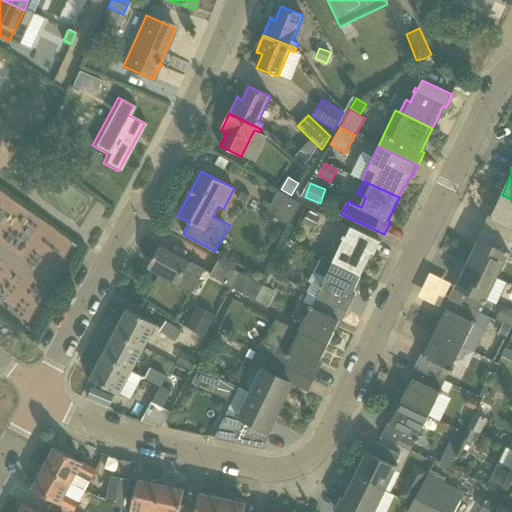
[(279,191),(266,212),(289,225),(301,204),(279,191)]
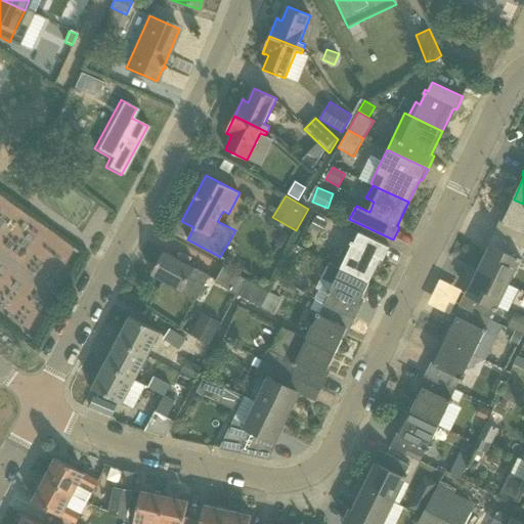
[(523,204),(514,200),(503,222),(499,221),(493,233),(523,248),(523,204)]
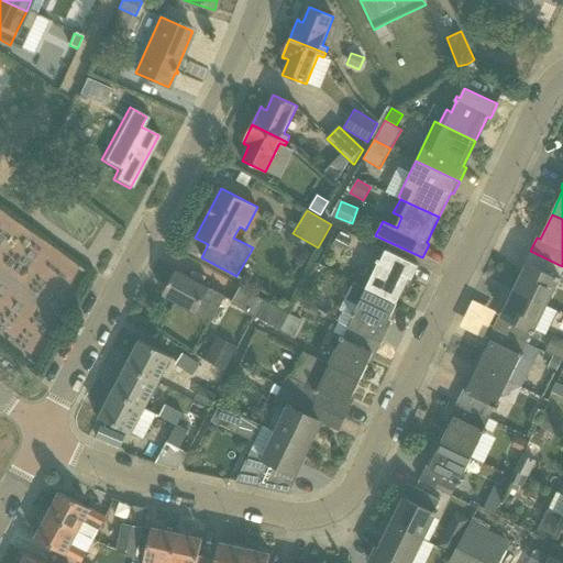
[(352,241),(340,233),(333,245),(345,253),(352,241)]
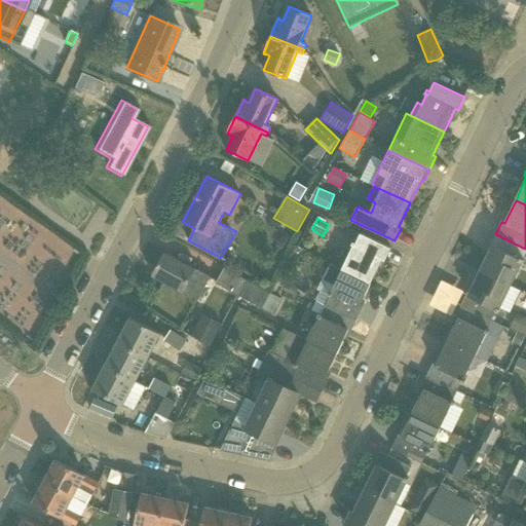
[(391,249),(362,233),(357,242),(353,241),(351,246),(353,247),(342,270),(371,284),(382,260),(385,261),(391,249)]
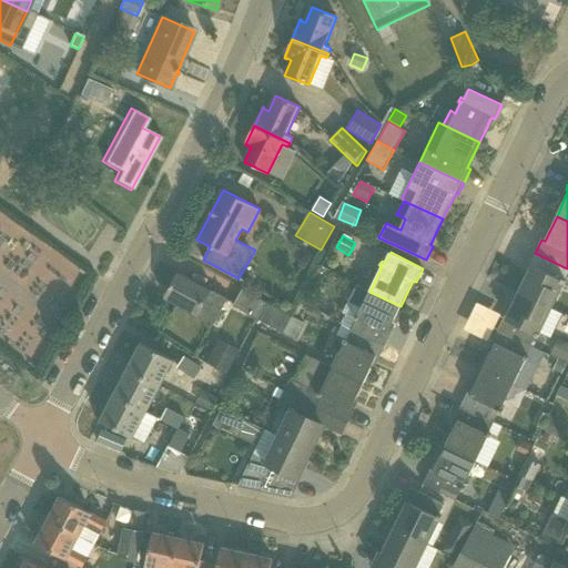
[(551,308),(561,285),(567,287),(567,269),(535,253),(529,266),(533,267),(519,293),(551,308)]
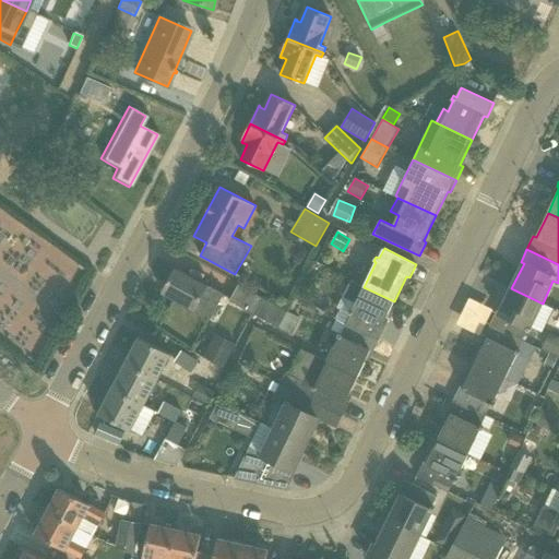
[(163,294),(194,310),(194,309),(211,319),(217,306),(224,294),(176,269),(163,294)]
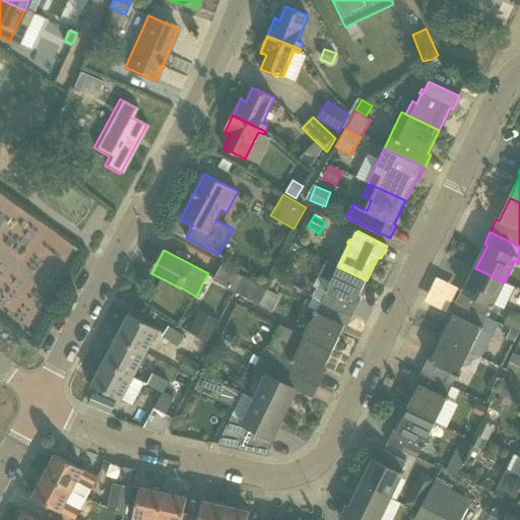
[(284,282),(291,266),(281,261),(273,277),(284,282)]
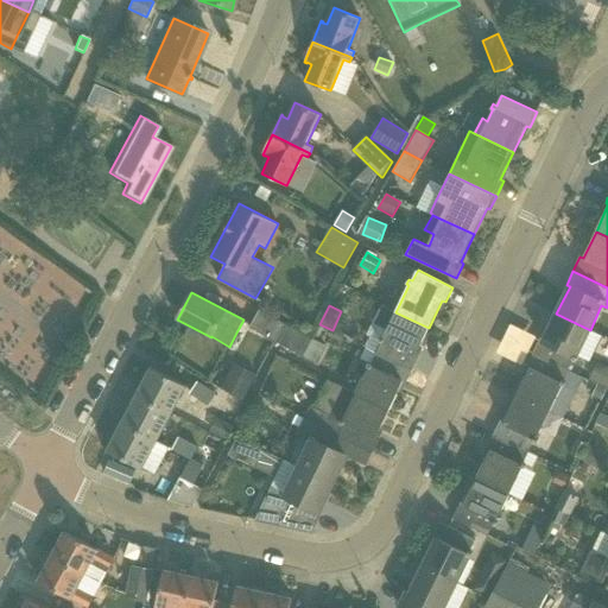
[(416,354),(429,328),(396,312),(382,305),(374,323),(387,330),(384,337),(381,336),(379,340),(372,336),(366,348),(412,371),(419,356),(416,354)]
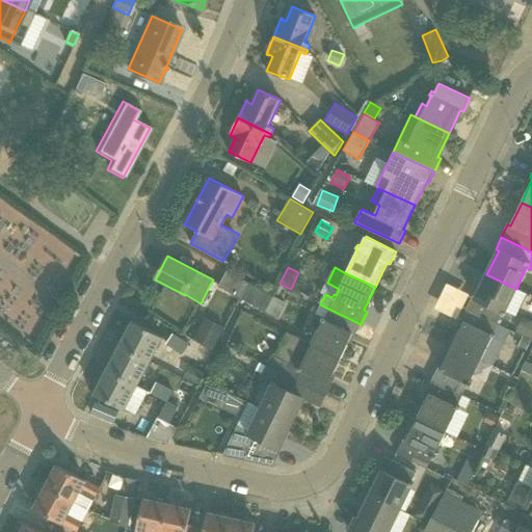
[(228,271),(218,286),(242,298),(249,284),(228,271)]
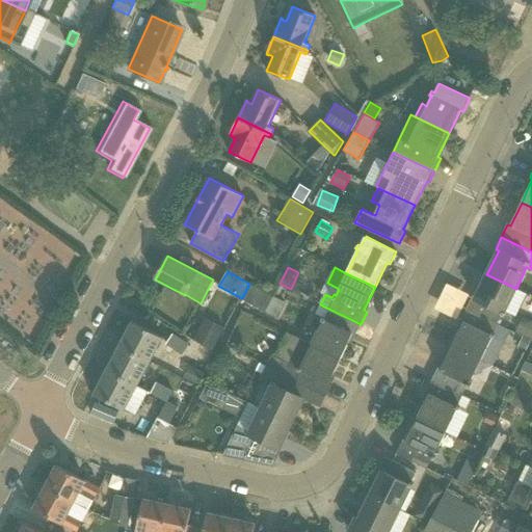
[(505,312),(516,289),(486,274),(476,298),(473,296),(467,309),(497,324),(498,324),(502,315),(505,317),(507,314),(505,312)]
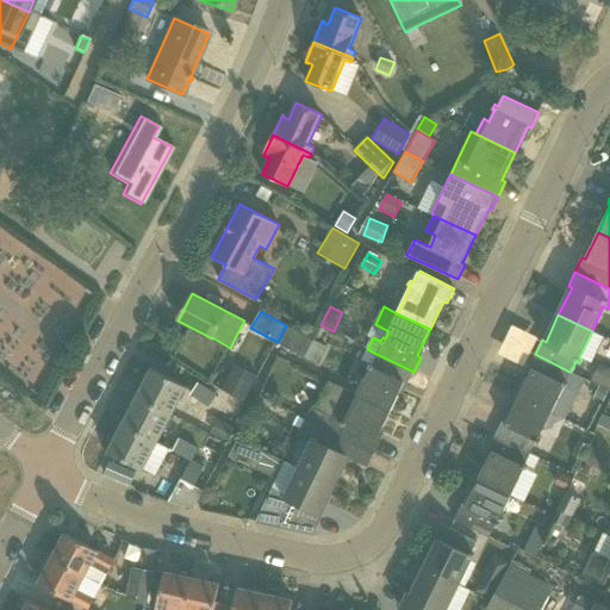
[(528,365),(541,336),(515,324),(503,353),(528,365)]
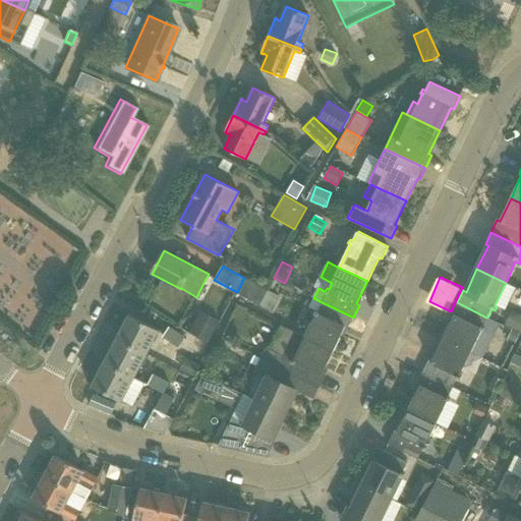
[(244,278),(237,292),(256,303),(265,289),(244,278)]
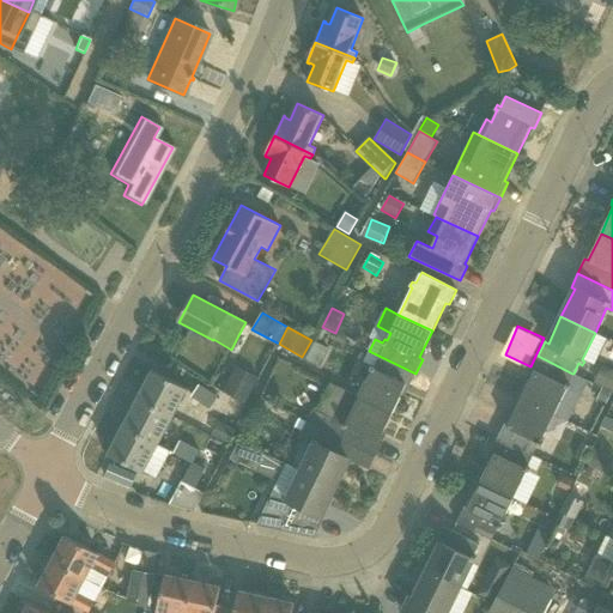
[(408,387),(416,374),(369,351),(364,362),(371,365),(370,369),(371,370),(359,396),(393,413),(406,386),(408,387)]
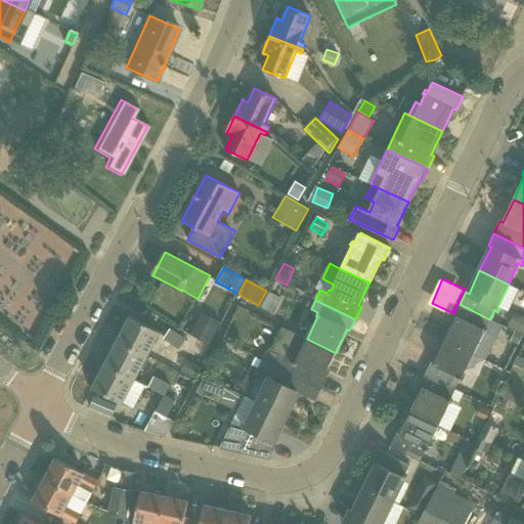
[(474,355),(485,331),(484,331),(489,319),(460,304),(453,316),(456,317),(445,341),(474,355)]
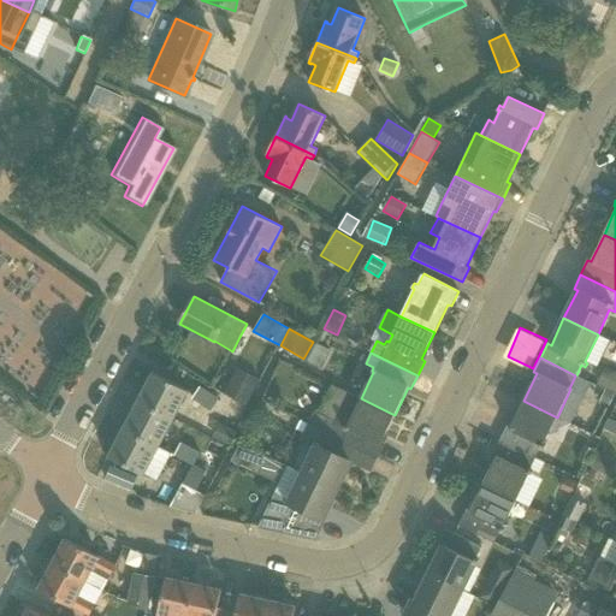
[(597,385),(605,390),(615,394),(615,391),(615,372),(605,367),(597,385)]
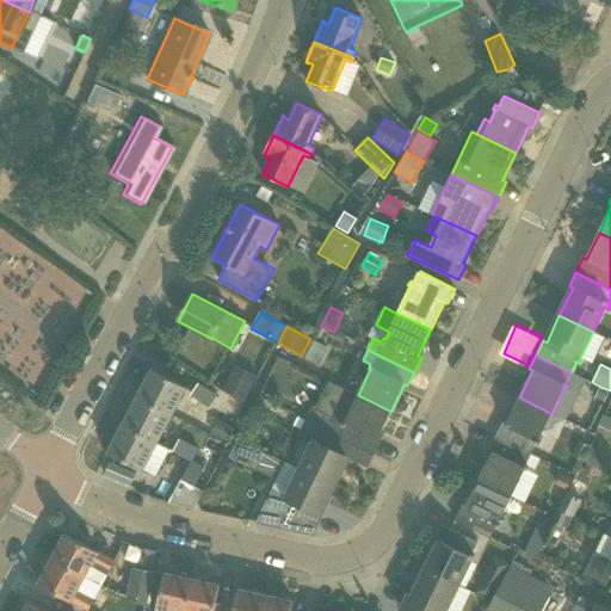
[(223,392),(245,402),(258,376),(236,365),(223,392)]
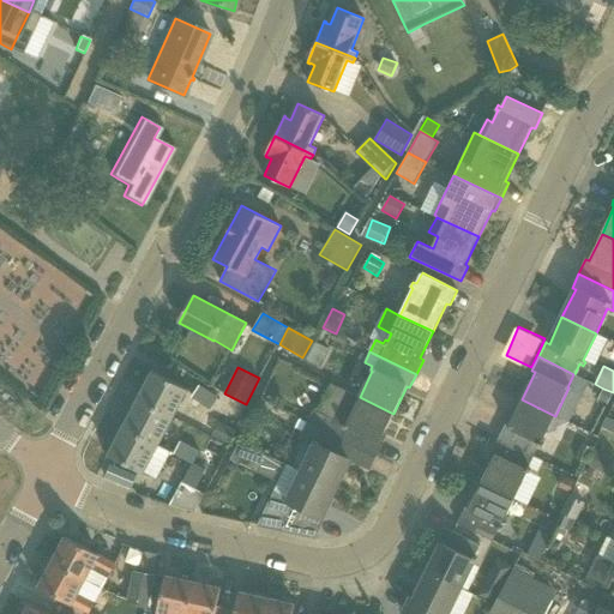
[(173,417),(188,390),(154,371),(138,398),(173,417)]
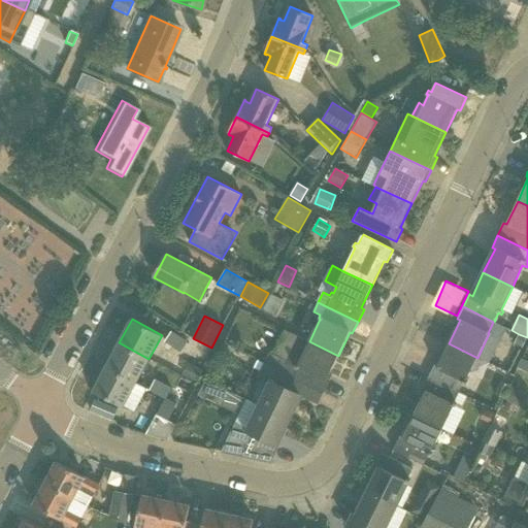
[(286,330),(273,354),(269,352),(263,364),(308,386),(324,393),(329,381),(326,380),(338,356),(309,341),(286,330)]
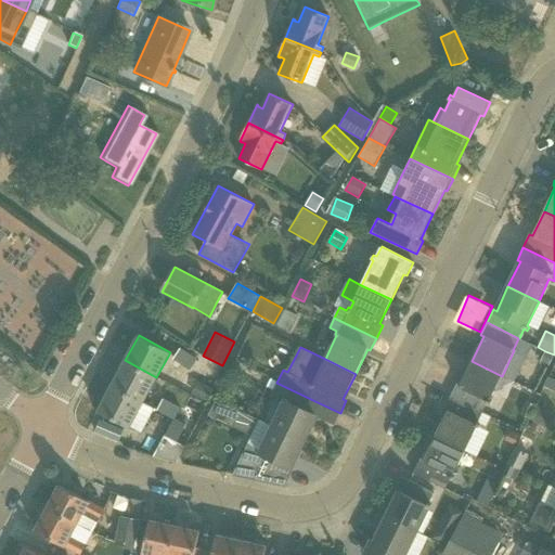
[(173,359),(191,370),(198,360),(181,348),(173,359)]
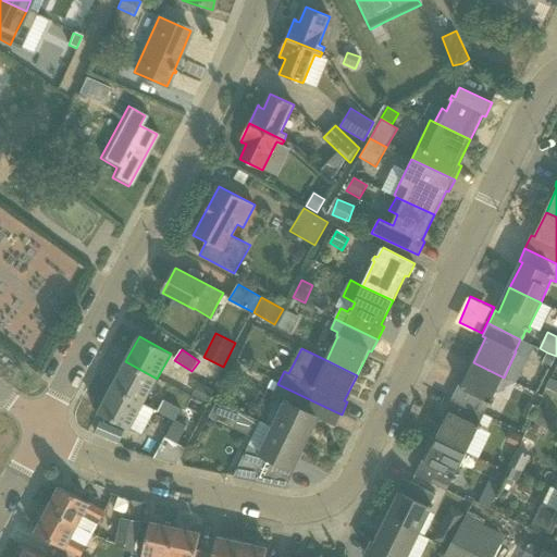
[(551,368),(556,356),(547,353),(542,363),(551,367),(551,368)]
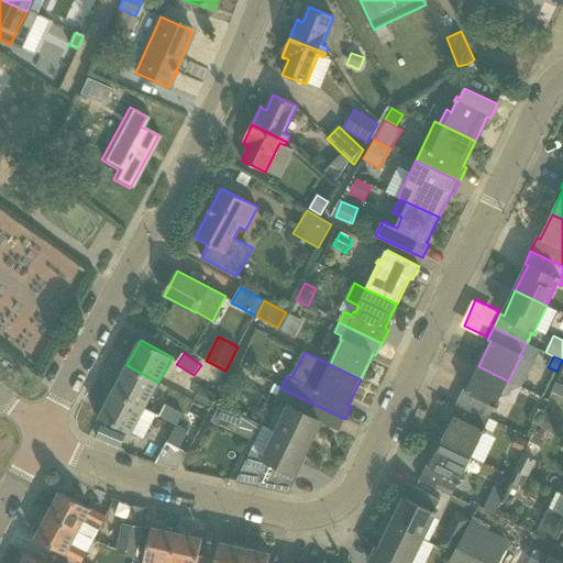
[(145,408),(158,383),(127,365),(113,392),(145,408)]
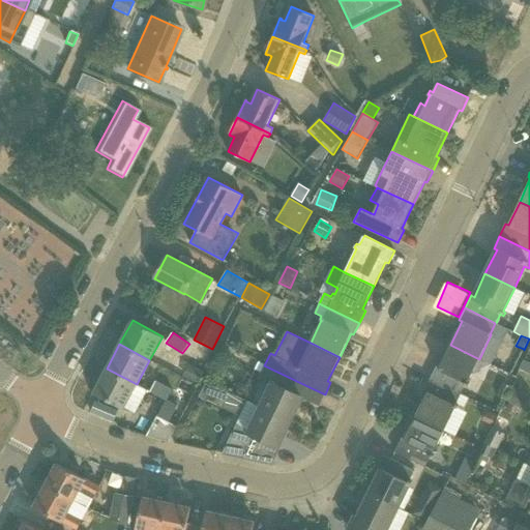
[(469,381),(479,359),(450,345),(439,369),(436,367),(430,380),(460,394),(462,394),(466,385),(469,386),(471,383),(469,381)]
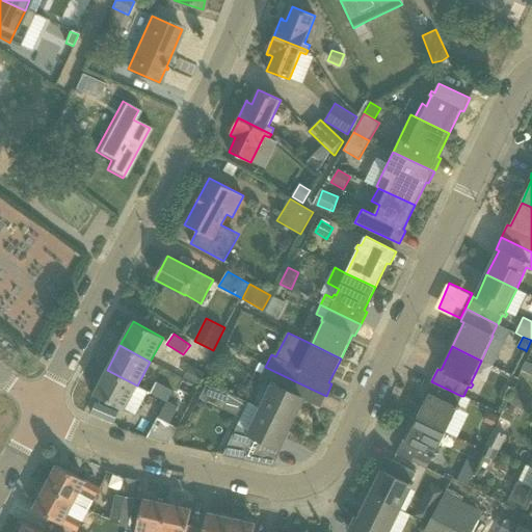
[(531,365),(526,362),(522,372),(531,376),(531,365)]
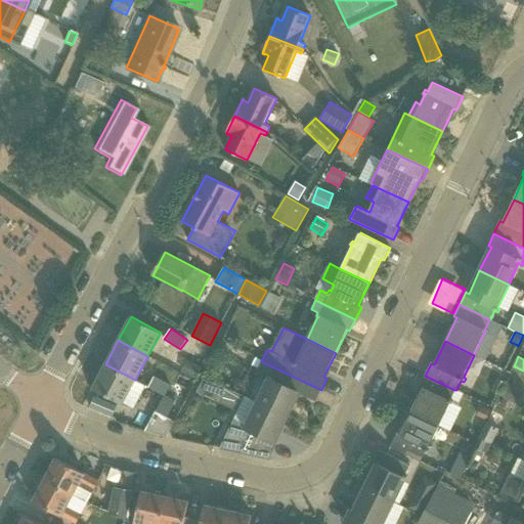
[(258,403),(287,417),(298,393),(301,395),(306,383),(261,361),(256,358),(252,365),(258,368),(255,373),(269,380),(258,403)]
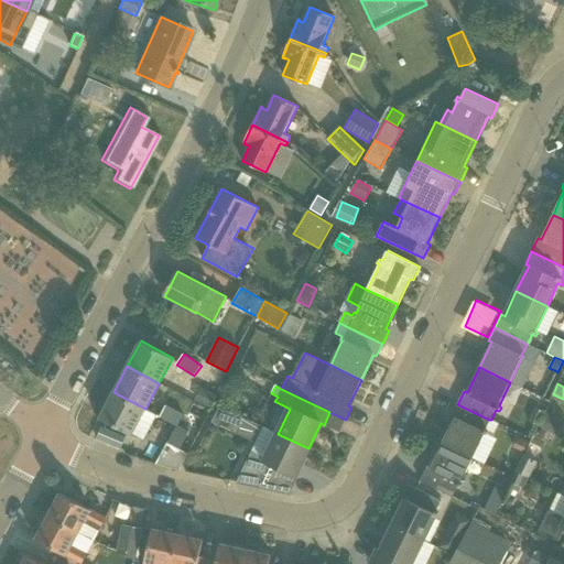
[(203,387),(195,401),(210,409),(218,394),(203,387)]
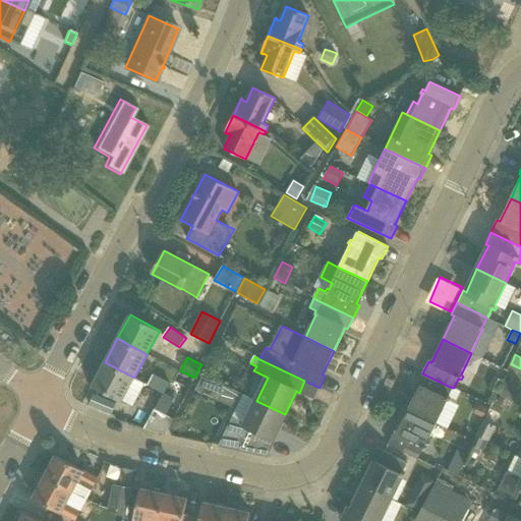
[(146,384),(133,379),(134,378),(105,362),(92,386),(122,402),(114,417),(125,422),(130,414),(128,413),(132,406),(133,407),(146,384)]
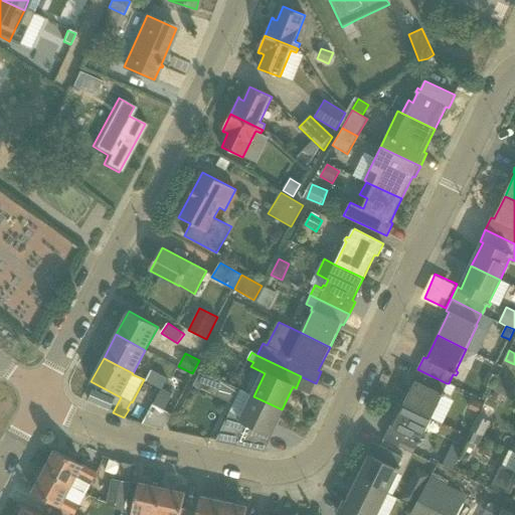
[(145,380),(162,388),(172,393),(174,390),(171,380),(151,369),(145,380)]
